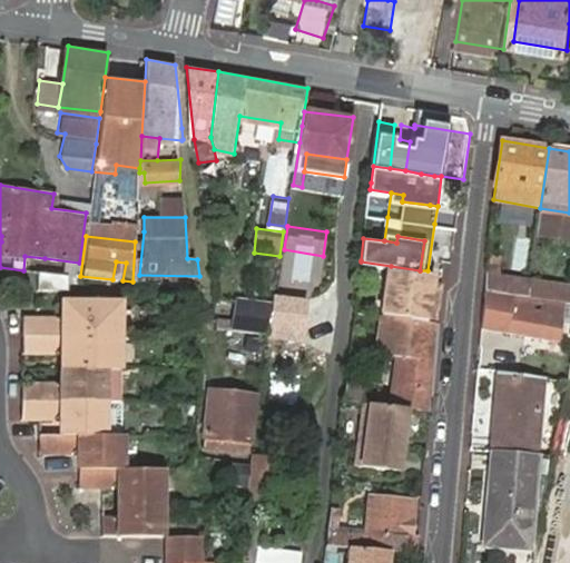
[(283,256),(283,259),(322,265),(323,256),(284,249),(283,256)]
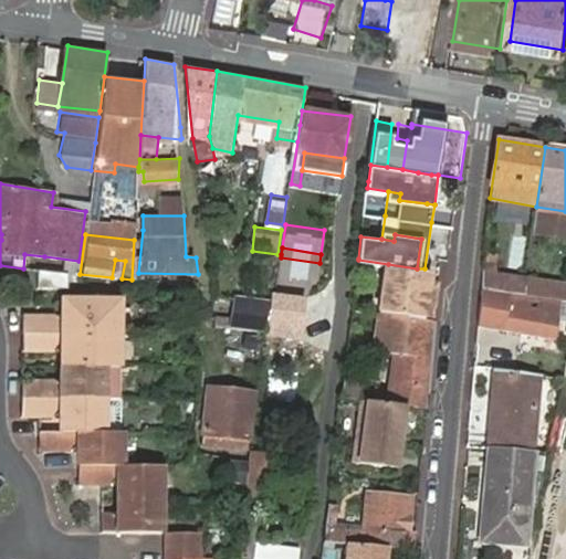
[(523,295),(526,274),(498,270),(500,253),(484,250),(481,287),(523,295)]
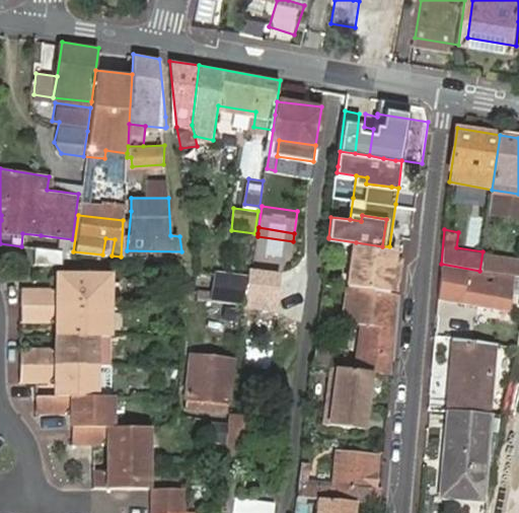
[(356,242),(350,286),(395,293),(397,276),(389,275),(391,259),(392,247),(389,246),(382,246),(356,242)]
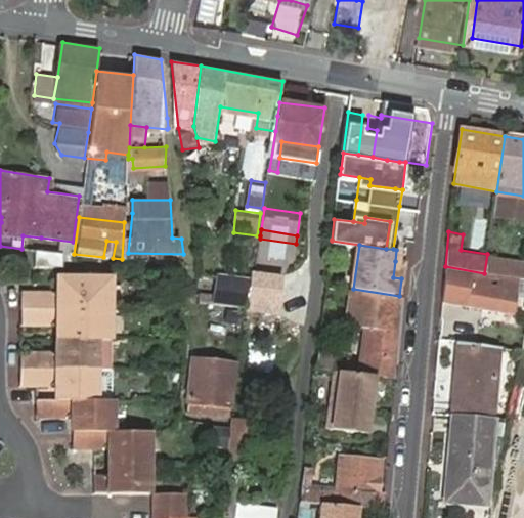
[(523,279),(523,261),(487,254),(484,273),(523,279)]
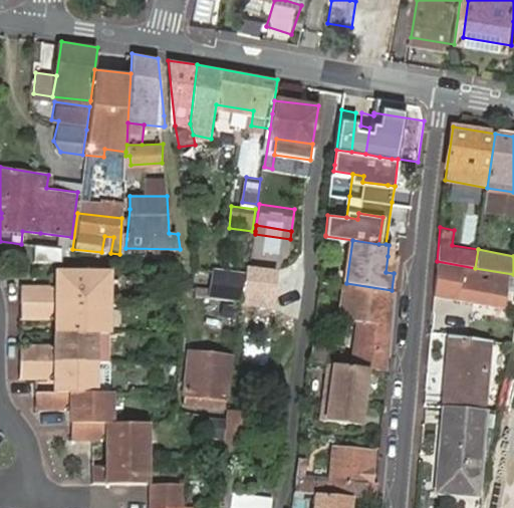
[(396,257),(388,256),(386,272),(394,273),(396,257)]
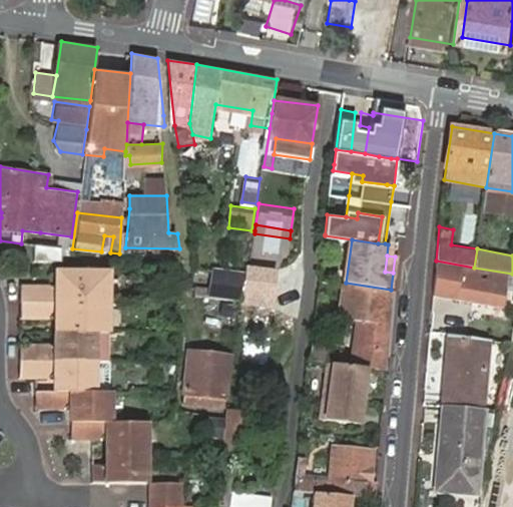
[(506,277),(463,269),(457,298),(501,306),(506,277)]
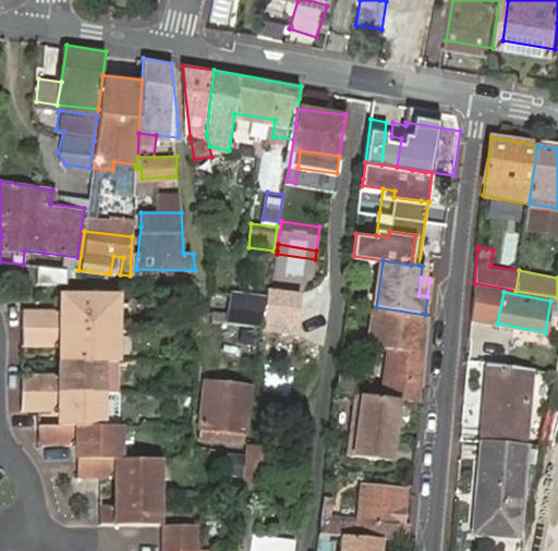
[(232,321),(242,322),(245,294),(234,293),(232,321)]
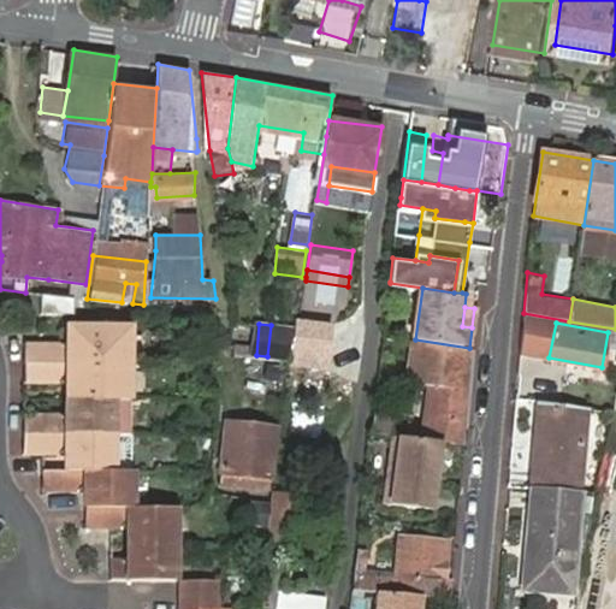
[(65,360),(125,362),(125,326),(64,325),(65,349),(55,341),(43,340),(24,340),(23,359),(55,360),(65,360)]
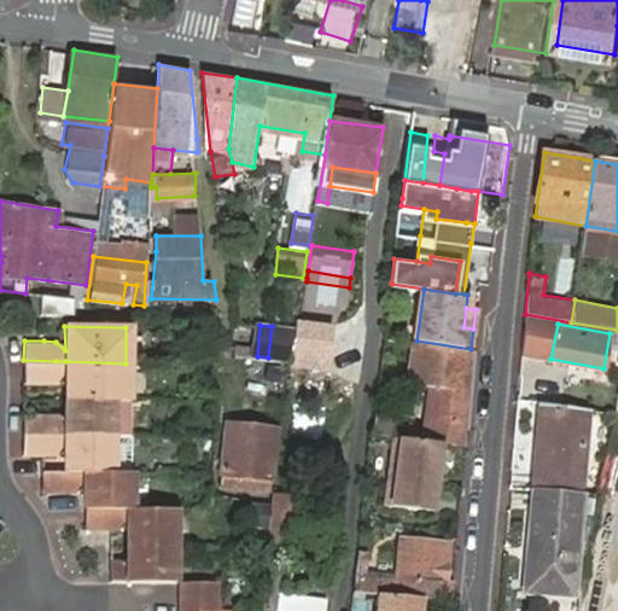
[(268,358),(296,361),(301,329),(272,326),(268,358)]
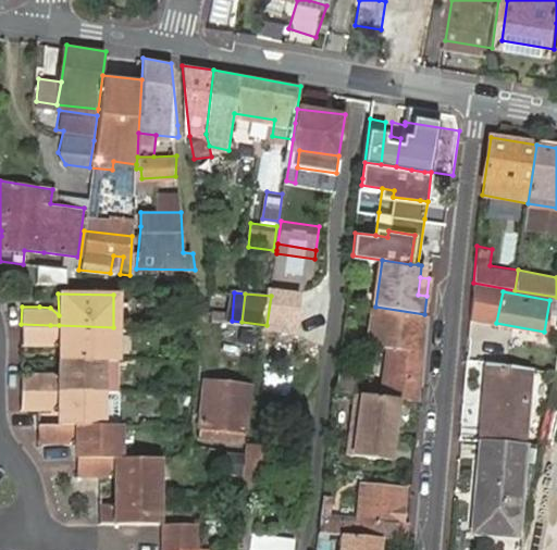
[(424,314),(375,307),(371,345),(392,348),(388,374),(384,395),(399,397),(421,400),(428,314),(424,314)]
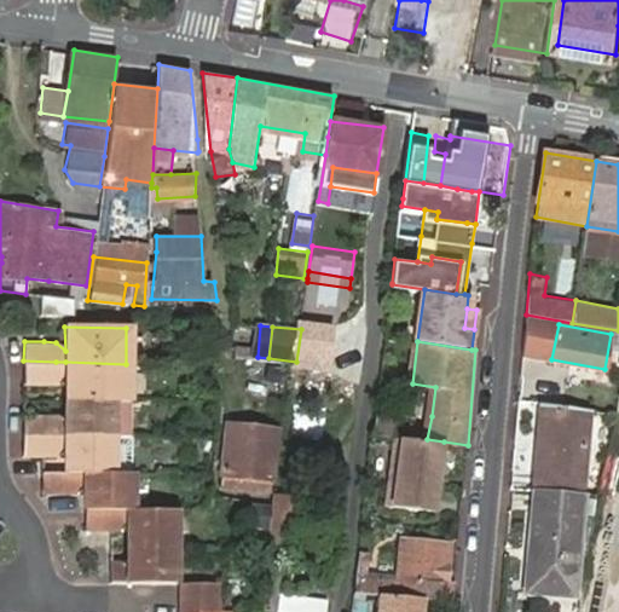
[(126,400),(126,364),(65,362),(56,362),(23,361),(23,375),(23,384),(56,384),(65,376),(65,399),(114,400),(126,400)]
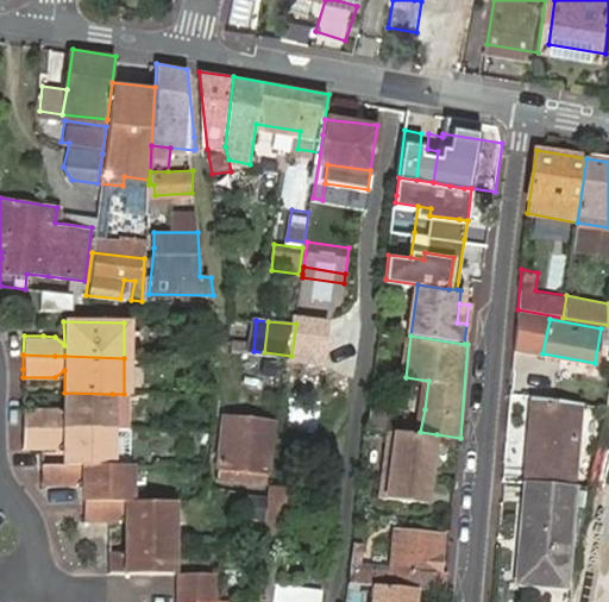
[(112,394),(64,393),(66,418),(56,409),(23,409),(23,427),(56,427),(66,428),(112,430),(112,394)]
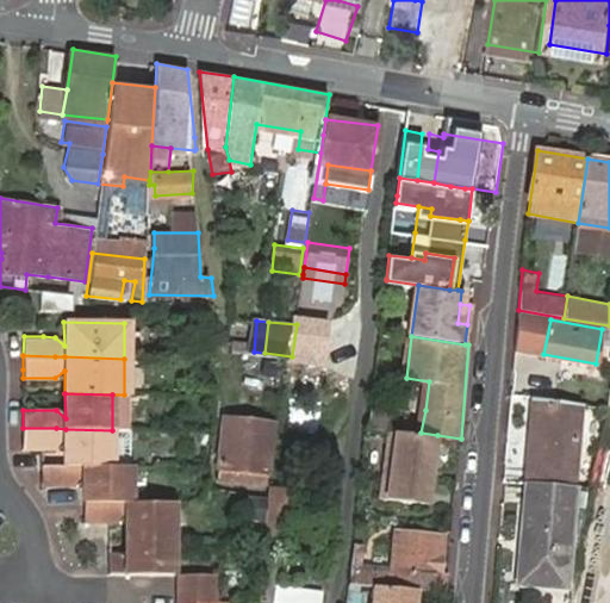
[(540,397),(529,480),(576,485),(585,404),(540,397)]
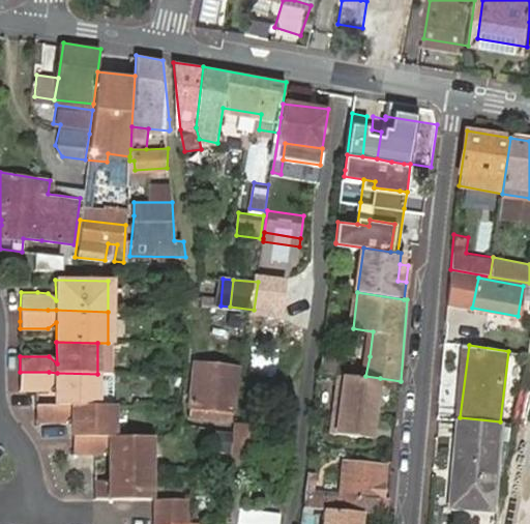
[(340,358),(322,356),(320,371),(339,373),(340,358)]
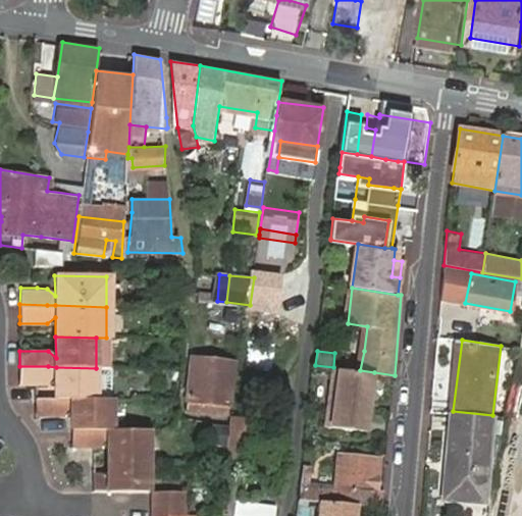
[(238,359),(197,355),(191,406),(231,411),(238,359)]
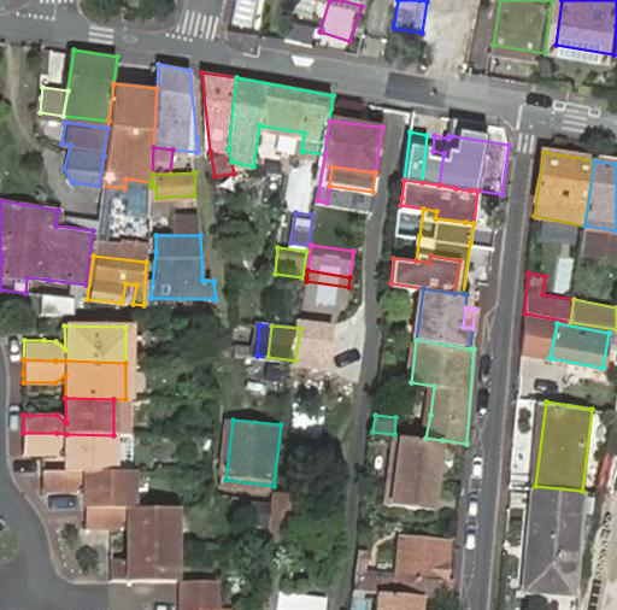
[(113,471),(113,435),(66,434),(57,433),(23,433),(23,444),(23,453),(46,455),(57,455),(66,447),(66,470),(113,471)]
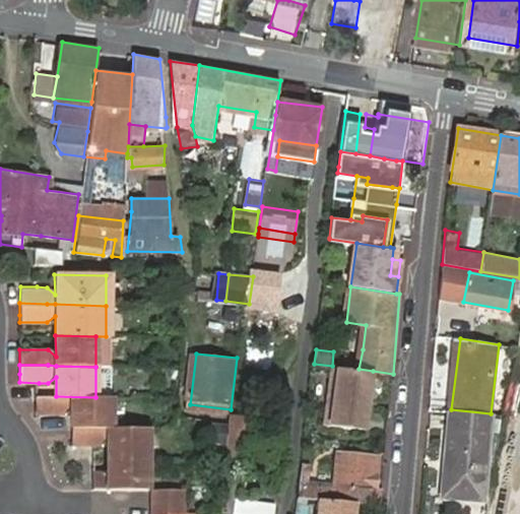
[(359,369),(333,367),(327,425),(366,429),(373,371),(359,369)]
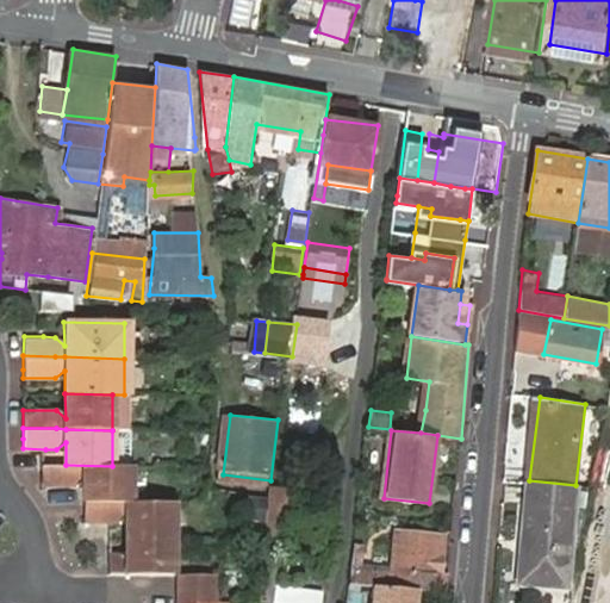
[(131,466),(112,466),(66,465),(45,465),(45,486),(78,486),(79,484),(86,477),(86,490),(86,503),(131,503),(131,466)]
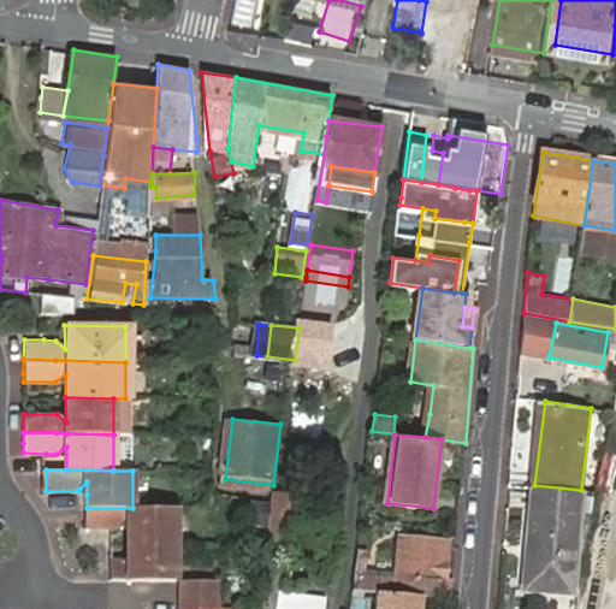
[(570,592),(582,491),(581,490),(534,485),(521,587),(570,592)]
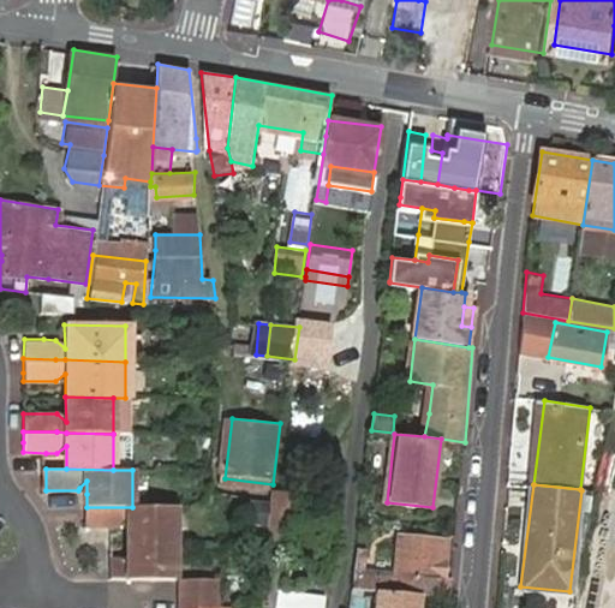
[(268,546),(266,556),(279,559),(296,560),(305,493),(276,489),(274,500),(268,546)]
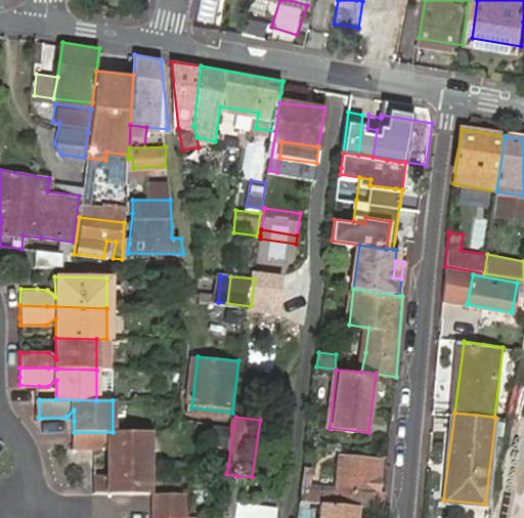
[(108,465),(149,465),(149,433),(113,432),(74,432),(75,450),(96,451),(101,451),(108,446),(108,465)]
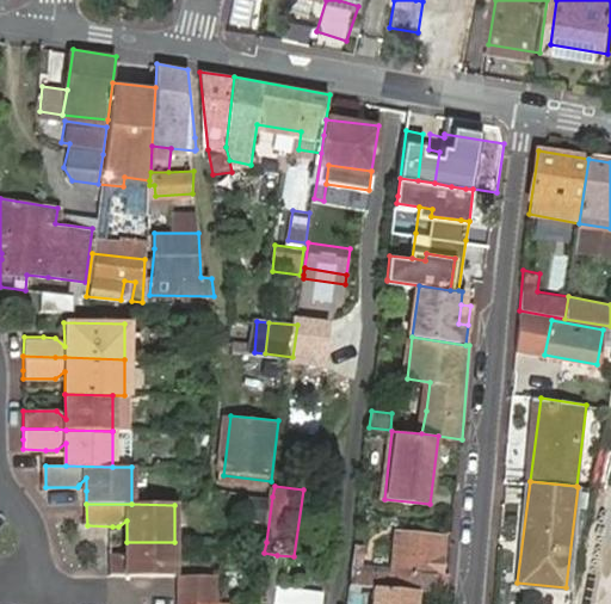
[(366,548),(353,546),(350,580),(375,584),(445,592),(449,592),(450,573),(442,573),(436,572),(439,535),(407,531),(401,573),(364,568),(366,548)]
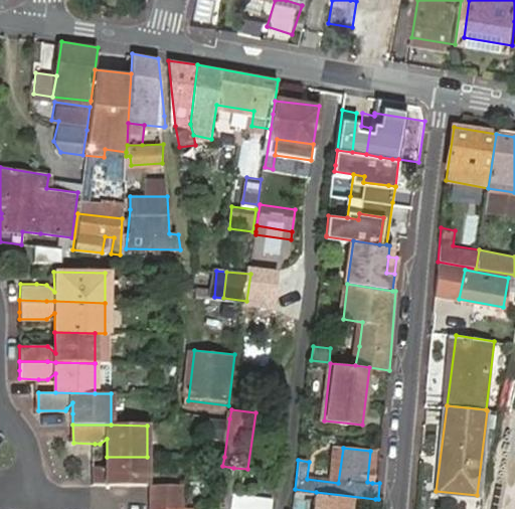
[(148,487),(147,457),(107,457),(107,480),(101,473),(95,473),(95,487),(148,487)]
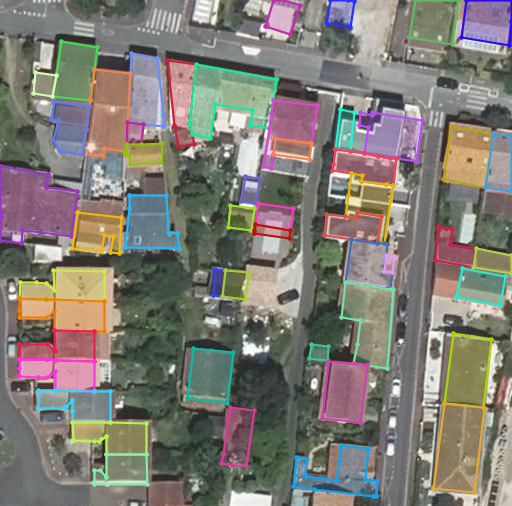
[(232,465),(221,463),(216,502),(225,502),(228,503),(232,465)]
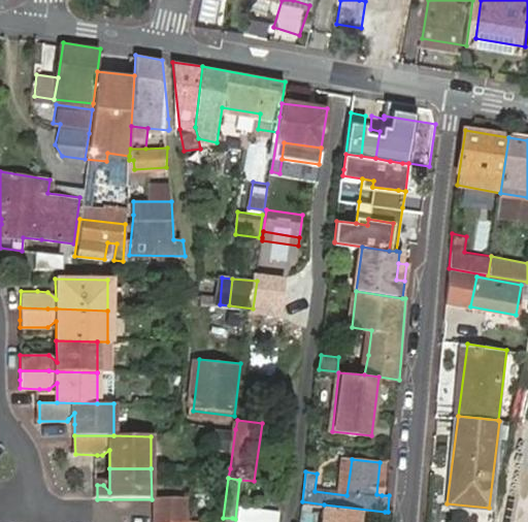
[(492,521),(527,521),(527,499),(497,497),(492,521)]
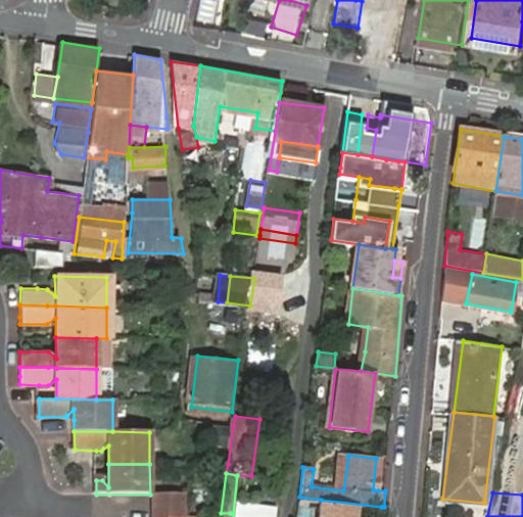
[(157,509),(187,509),(186,496),(157,496),(157,509)]
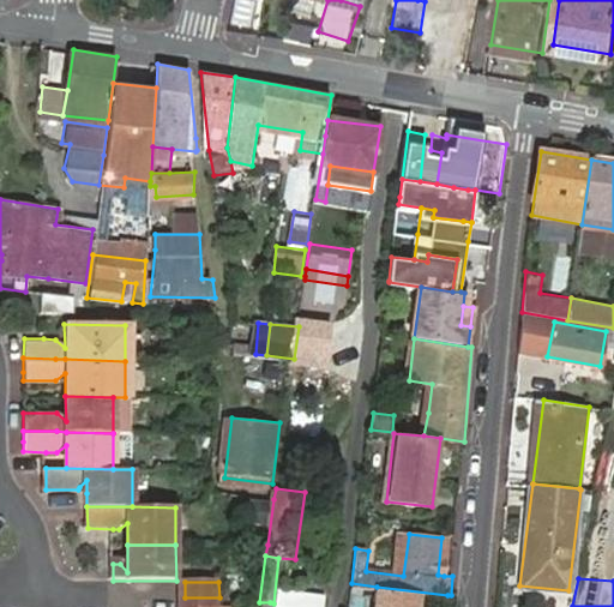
[(278,583),(276,606),(325,606),(327,587),(278,583)]
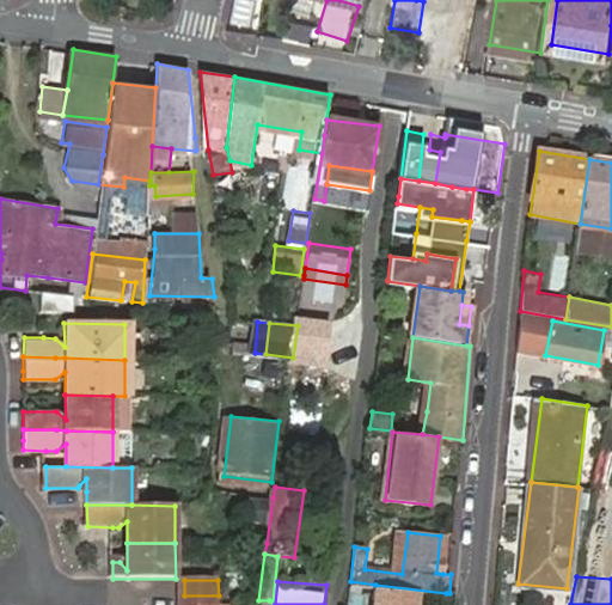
[(417,604),(418,590),(375,585),(373,604),(417,604)]
